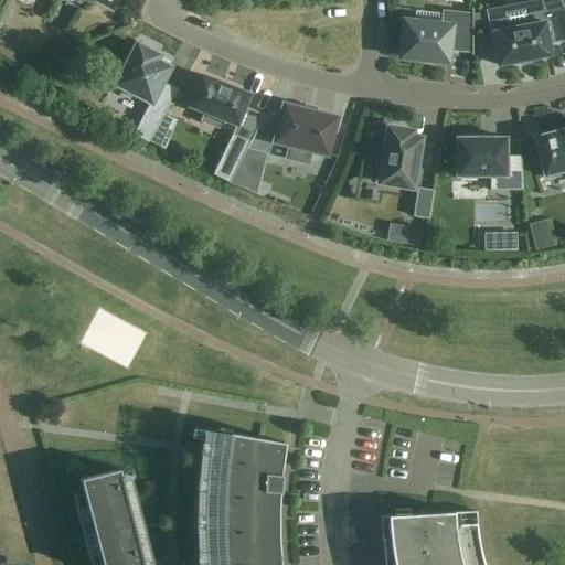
[(82,0),(95,0),(112,9),(117,0),(73,0),(80,3),(82,0)]
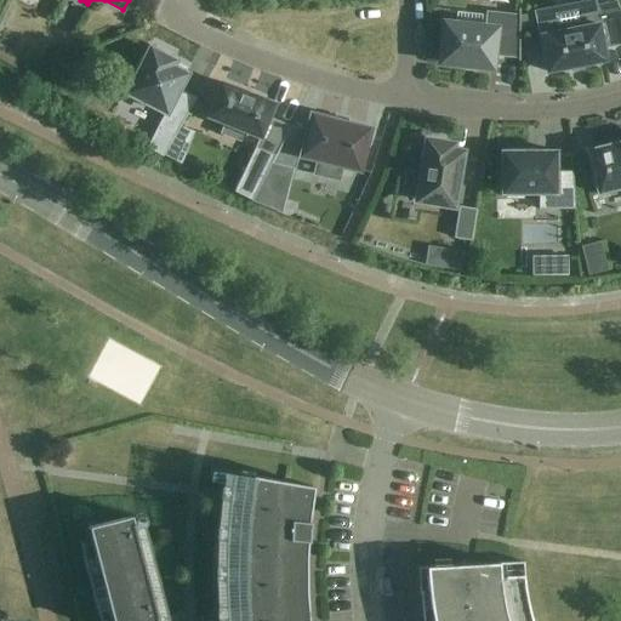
[(440,63),(491,69),(493,51),(518,53),(517,62),(519,62),(519,10),(518,10),(518,20),(485,16),(484,29),(444,24),(440,63)]
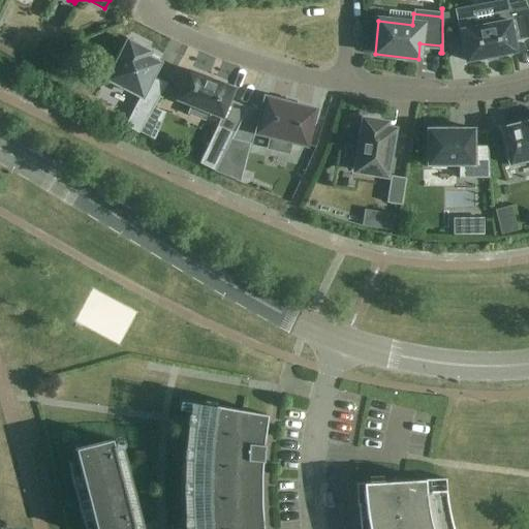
[(528,37),(528,8),(507,13),(509,22),(460,31),(466,62),(516,53),(512,40),(528,37)]
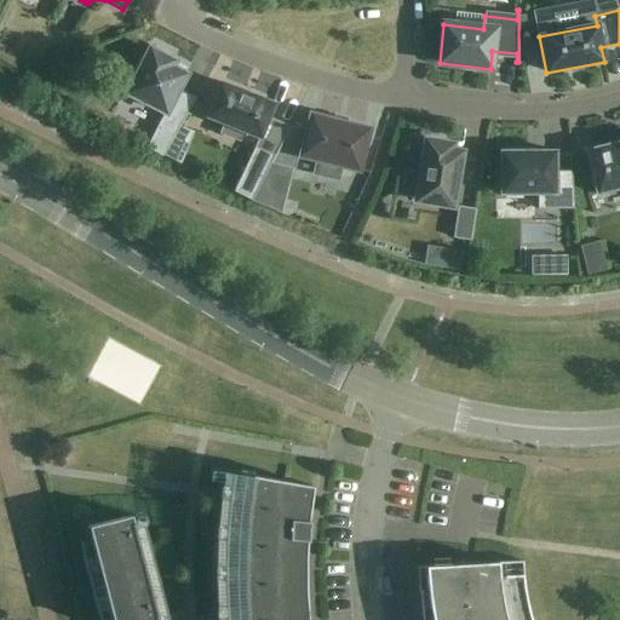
[(150,50),(127,95),(165,113),(158,128),(145,150),(161,158),(173,137),(195,99),(178,90),(185,75),(171,68),(174,62),(168,59),(171,55),(156,47),(154,52),(150,50)]
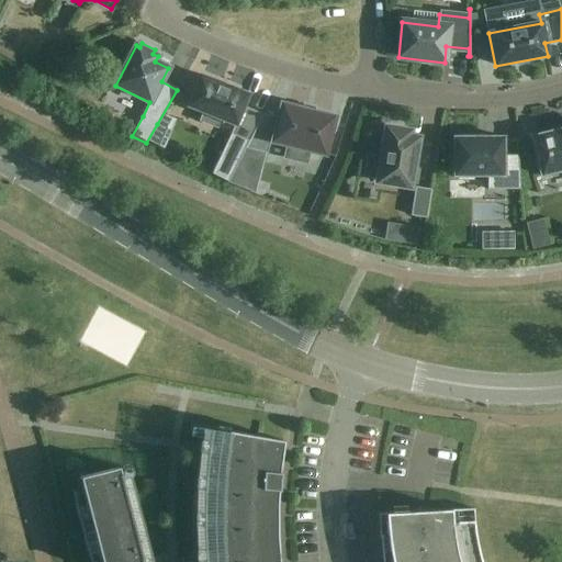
[(231,135),(248,143),(261,117),(262,115),(244,108),(248,94),(200,76),(188,107),(203,113),(200,121),(216,127),(220,120),(234,125),(231,135)]
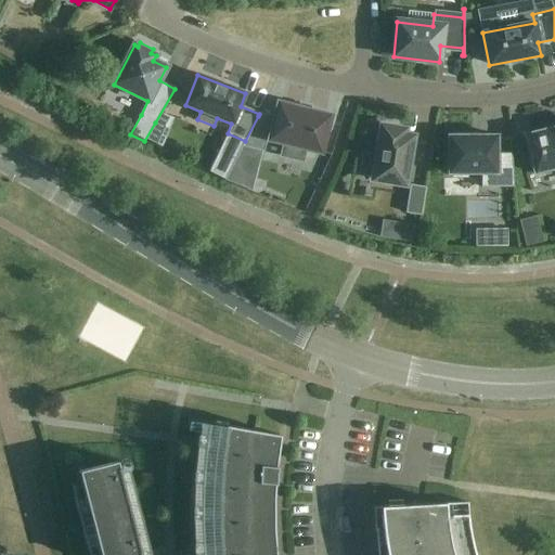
[(258,116),(245,141),(243,146),(261,152),(263,152),(267,139),(269,140),(271,141),(319,153),(321,153),(321,152),(321,151),(328,118),(330,118),(330,116),(327,116),(310,112),(298,108),(280,104),(278,103),(278,105),(273,120),(258,116)]
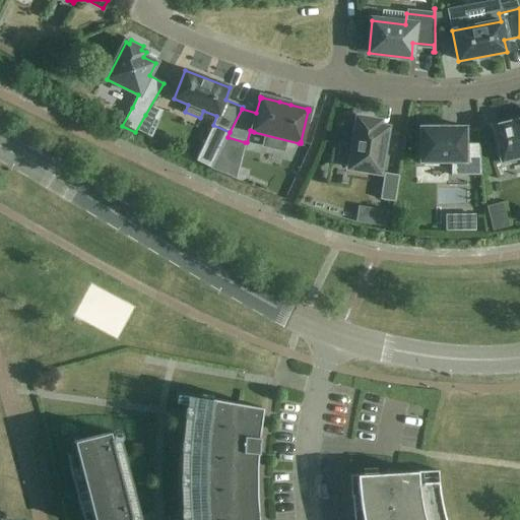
[(349,169),(379,174),(382,159),(384,159),(385,153),(383,152),(387,128),(378,127),(379,122),(358,119),(352,146),(339,144),(338,145),(339,145),(336,164),(349,167),(349,169)]
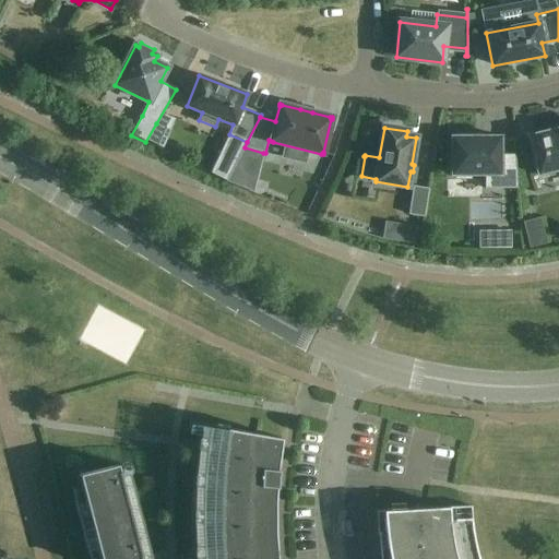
[(154,129),(149,141),(161,147),(166,134),(154,129)]
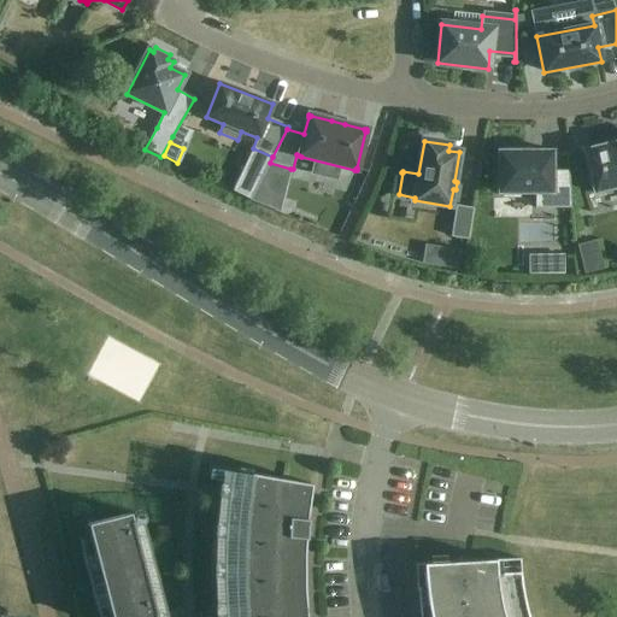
[(586,150),(583,151),(583,153),(585,153),(594,191),(593,192),(594,194),(597,193),(616,187),(616,142),(586,151),(586,150)]
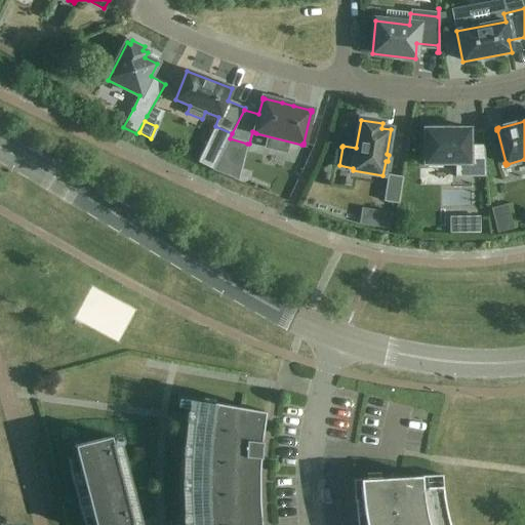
[(455,164),(455,177),(486,177),(484,146),(470,146),(470,131),(470,129),(468,129),(439,129),(439,126),(429,126),(429,129),(425,129),(425,131),(425,162),(425,165),(428,164),(428,168),(442,168),(442,164),(455,164)]
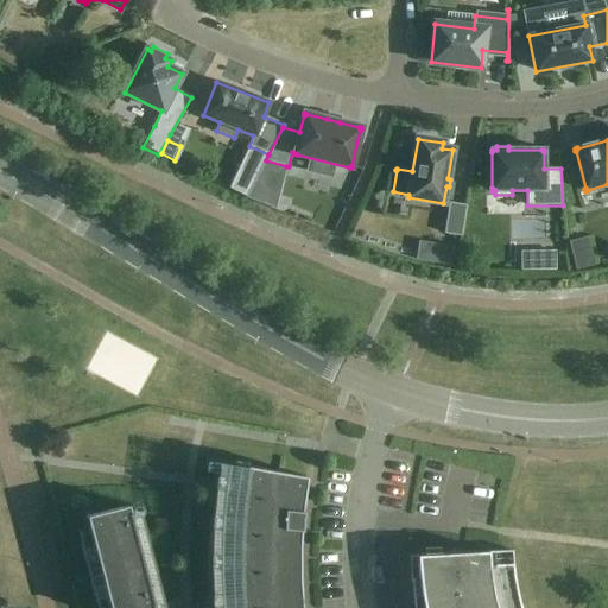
[(266,160),(247,197),(261,203),(276,209),(286,166),(266,160)]
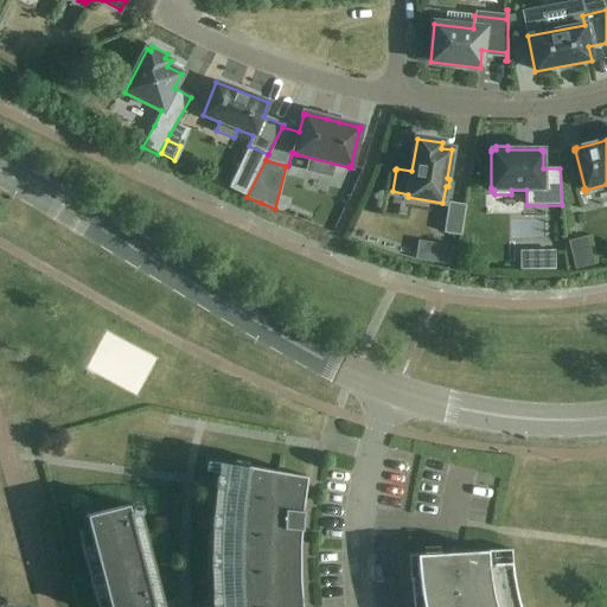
[(477,221),(480,198),(467,197),(465,218),(477,221)]
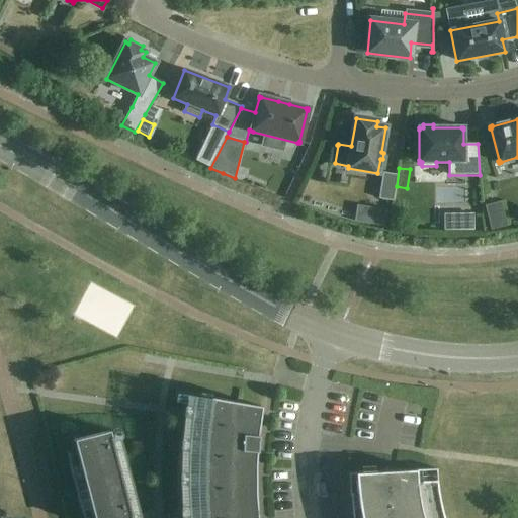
[(378,199),(393,201),(397,175),(382,173),(378,199)]
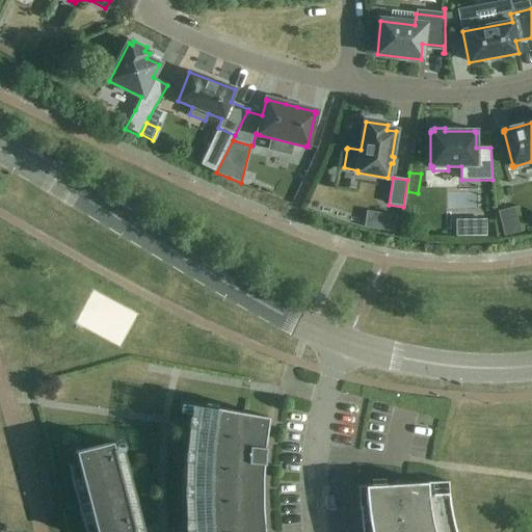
[(514,208),(499,212),(505,237),(521,233),(514,208)]
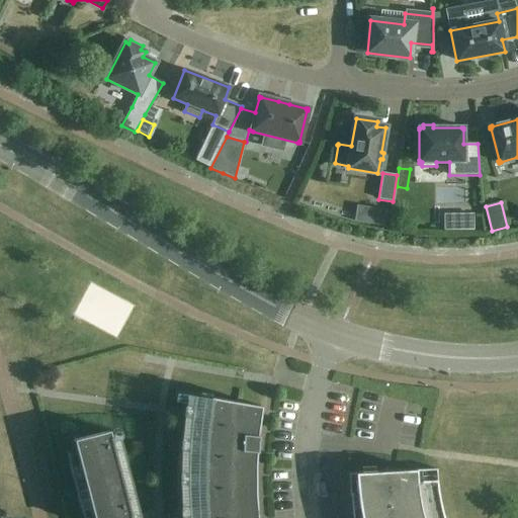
[(483,204),(464,203),(463,218),(482,219),(483,204)]
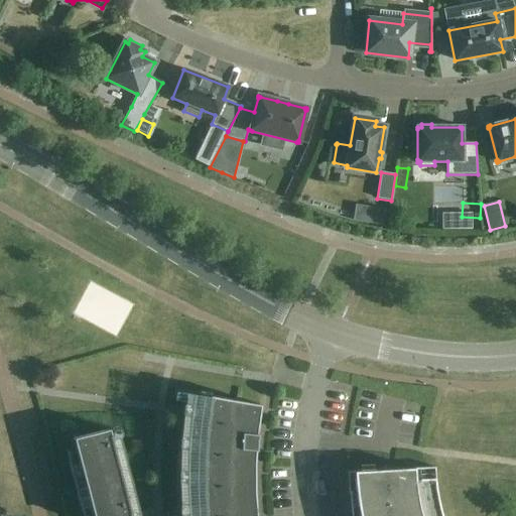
[(255,515),(254,492),(254,464),(256,434),(260,405),(199,394),(197,406),(195,406),(191,406),(191,403),(190,403),(188,420),(187,427),(185,456),(185,461),(185,495),(186,515),(255,515)]
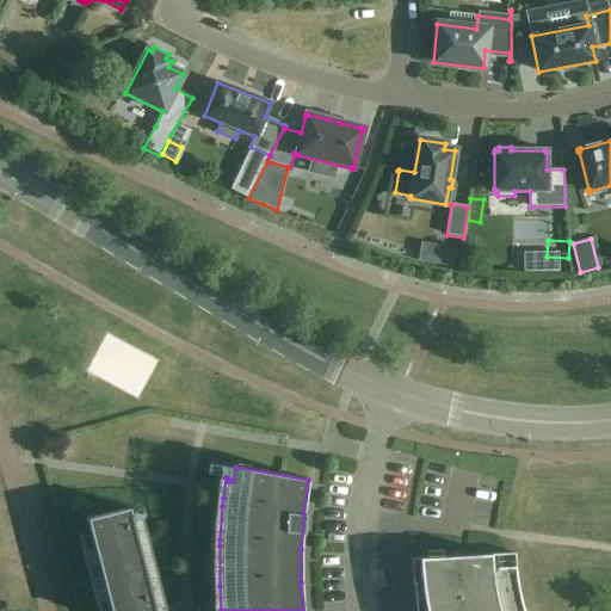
[(80,534),(79,535),(82,555),(85,566),(88,578),(91,588),(98,610),(99,610),(96,600),(106,597),(110,609),(110,610),(155,610),(133,522),(129,508),(88,519),(88,517),(87,514),(85,514),(90,534),(93,545),(82,548),(80,536),(80,534)]
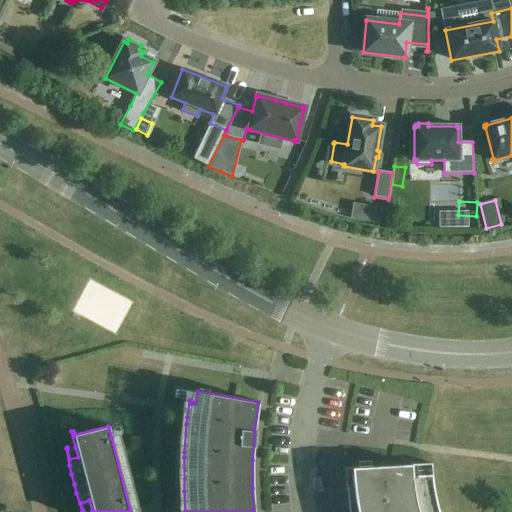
[(438,511),(438,508),(435,496),(433,484),(432,476),(431,464),(418,465),(359,468),(359,467),(344,468),(345,490),(352,489),(353,503),(353,511),(438,511)]
